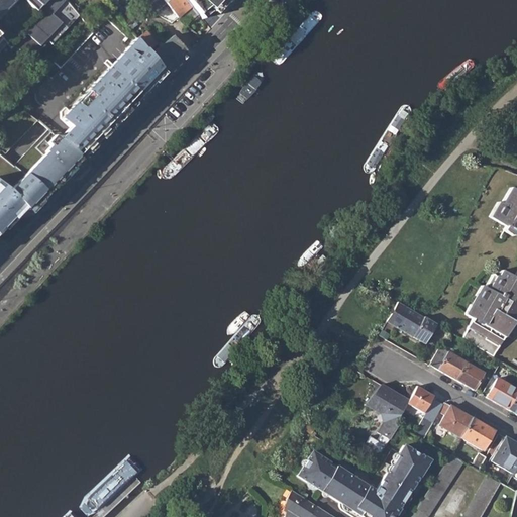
[(0,0),(0,14),(14,0),(0,0)]
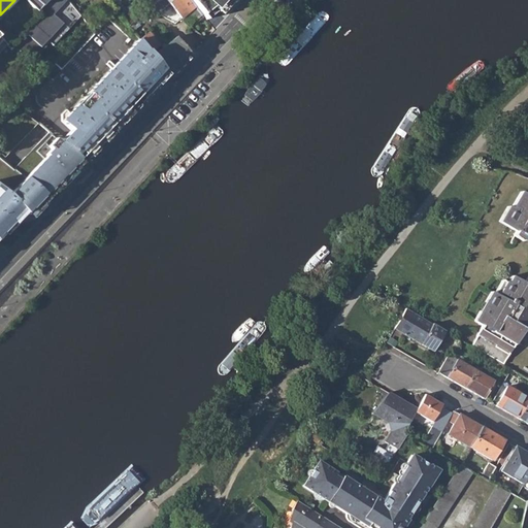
[(85,17),(68,0),(28,0),(27,1),(42,17),(14,44),(31,62),(47,53),(55,45),(58,48),(85,17)]
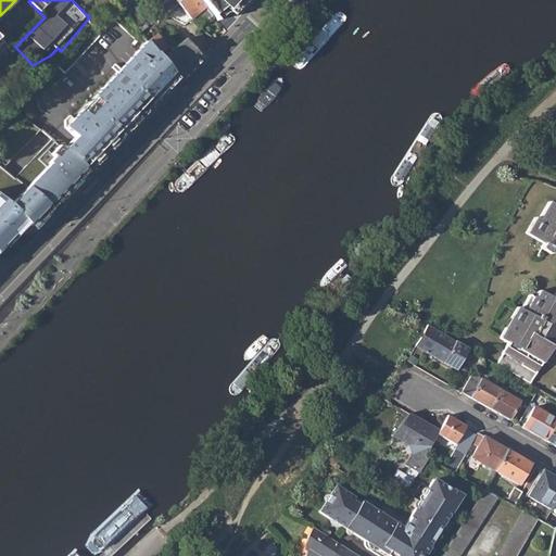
[(114,0),(126,14),(131,10),(124,0),(114,0)]
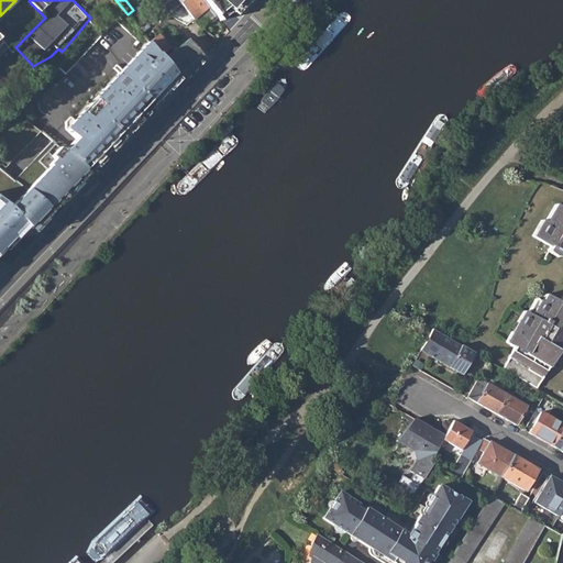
[(194,18),(202,26),(216,15),(202,0),(183,0),(180,2),(194,18)]
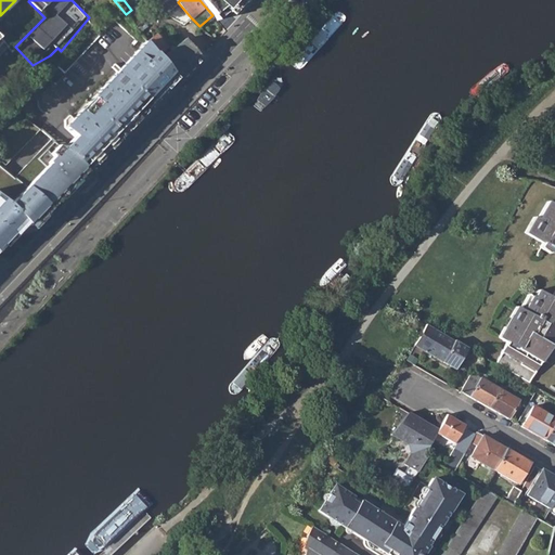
[(199,0),(213,15),(222,8),(228,12),(231,15),(245,0),(199,0)]
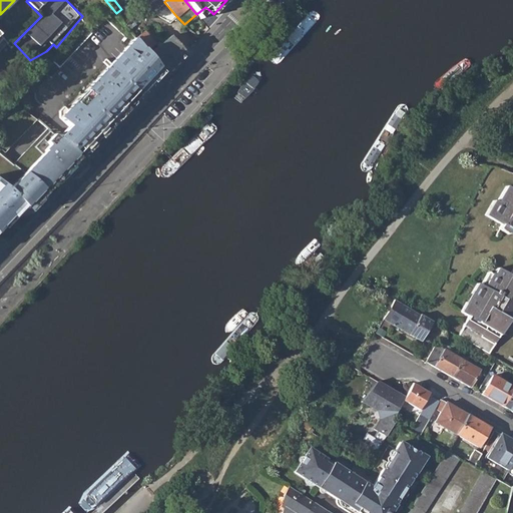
[(130,21),(123,13),(128,8),(125,5),(121,9),(116,13),(128,29),(132,28),(127,24),(130,21)]
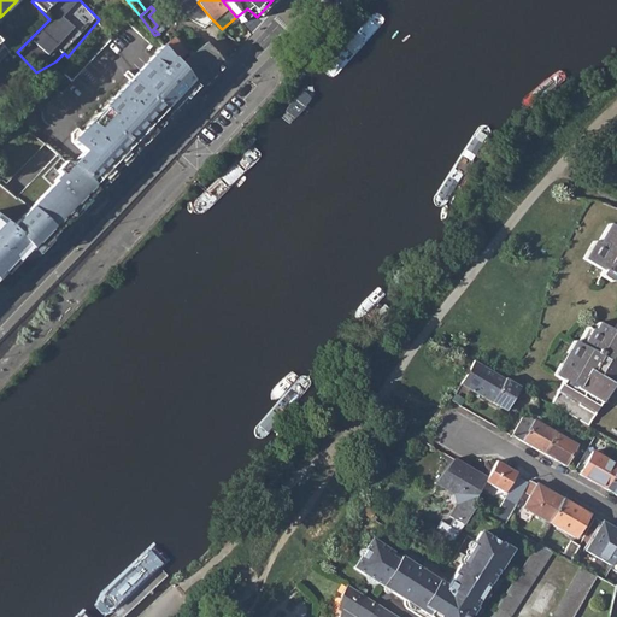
[(236,17),(241,23),(253,13),(247,9),(236,17)]
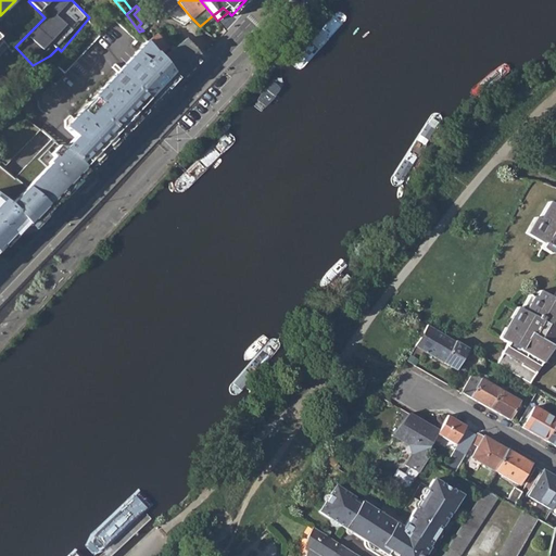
[(303,67),(342,24),(343,23),(344,21),(344,20),(344,19),(345,17),(345,16),(345,15),(344,14),(343,13),(342,13),(342,12),(341,12),(340,12),(339,12),(338,12),(337,13),(335,14),(333,15),(332,16),(297,58),(295,59),(294,60),(294,61),(293,61),(293,63),(293,64),(293,65),(293,66),(294,67),(295,68),(297,70),(299,70),(300,70),(301,68),(303,67)]
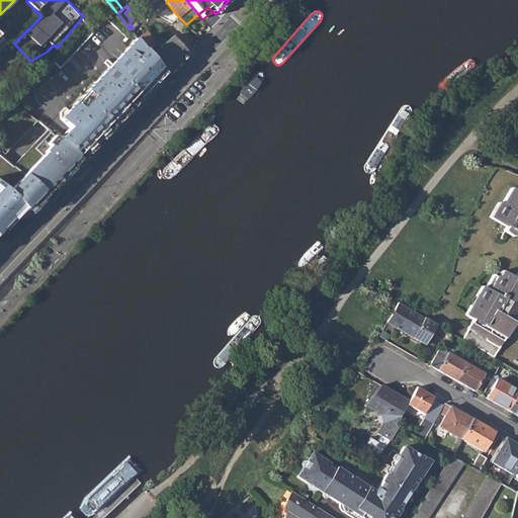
[(142,22),(134,28),(130,29),(136,36),(146,27),(142,22)]
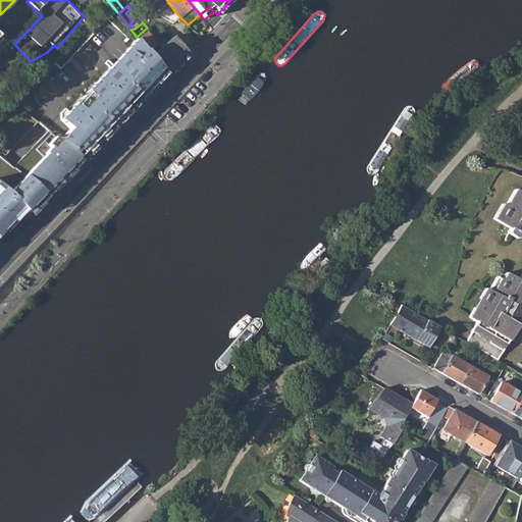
[(112,64),(140,93),(163,69),(131,30),(121,41),(128,47),(112,64)]
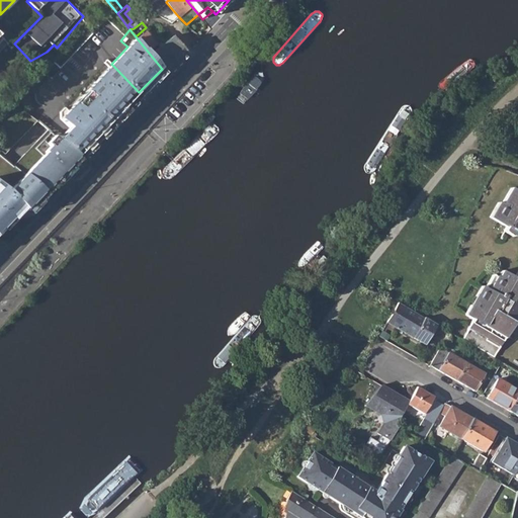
[(162,69),(168,74),(187,54),(172,35),(159,46),(147,30),(138,38),(162,69)]
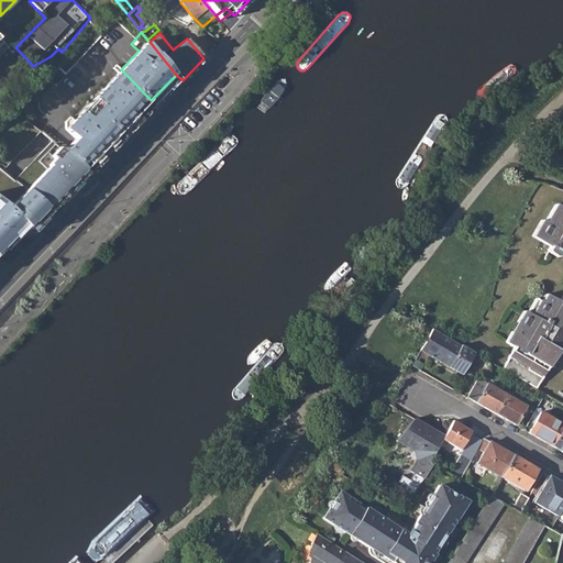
[(143,109),(151,100),(121,69),(108,56),(106,59),(111,65),(67,111),(63,108),(58,113),(58,121),(68,130),(56,143),(59,147),(88,174),(145,112),(143,109)]
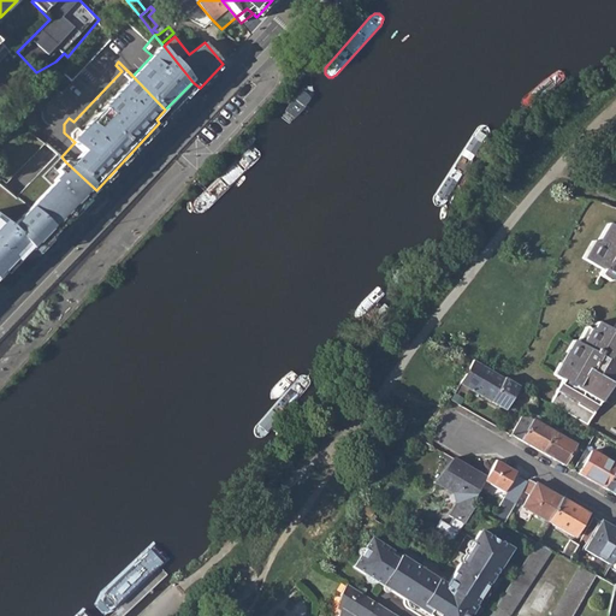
[(279,116),(282,119),(285,122),(286,122),(288,122),(289,122),(290,120),(315,99),(315,98),(317,96),(317,95),(317,94),(317,90),(317,89),(315,89),(312,89),(309,89),(308,89),(307,89),(306,90),(282,111),(280,112),(279,113),(279,114),(279,116)]
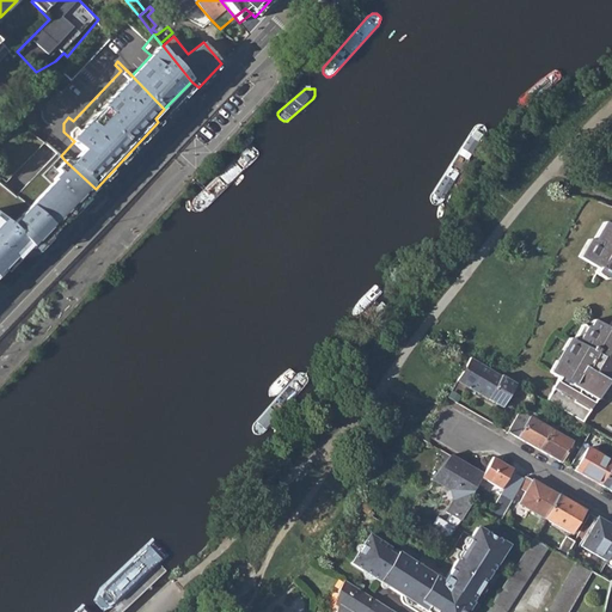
[(441,200),(484,138),(485,136),(487,134),(487,133),(487,132),(487,130),(487,129),(487,128),(487,127),(485,127),(484,126),(483,126),(482,124),(481,124),(479,126),(478,126),(477,127),(476,128),(475,129),(473,130),(432,191),(430,193),(430,194),(429,195),(429,197),(429,199),(429,200),(430,201),(432,202),(433,203),(434,203),(436,203),(438,203),(439,202),(440,201),(441,200)]
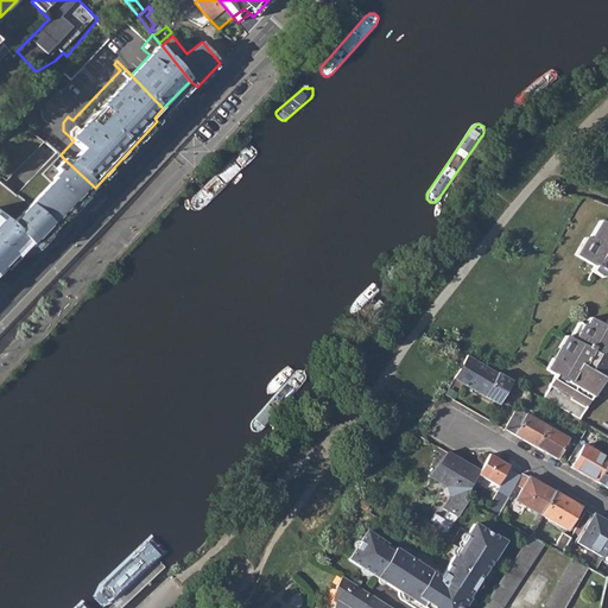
[(5,183),(17,195),(57,152),(45,141),(5,183)]
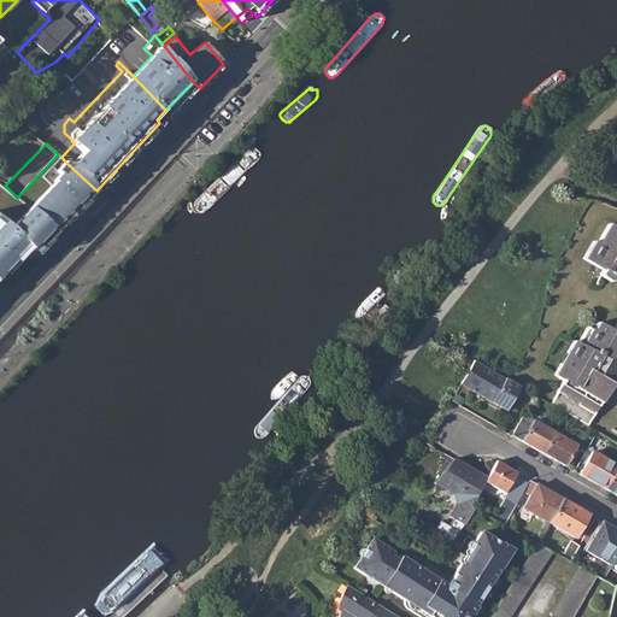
[(209,209),(257,159),(258,158),(259,157),(260,156),(260,154),(260,153),(260,152),(260,151),(260,150),(258,147),(258,146),(257,146),(256,145),(254,145),(253,145),(252,145),(250,145),(247,146),(246,148),(245,150),(198,198),(197,199),(195,200),(195,201),(194,201),(194,204),(193,205),(193,206),(193,209),(194,210),(194,211),(195,212),(197,213),(198,213),(199,213),(201,213),(203,213),(204,213),(205,212),(206,211),(207,210),(209,209)]
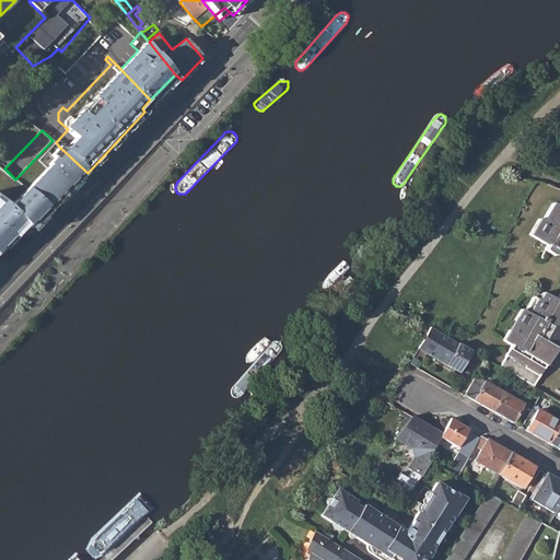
[(46,170),(69,190),(88,173),(59,147),(51,155),(55,158),(48,165),(50,165),(46,170)]
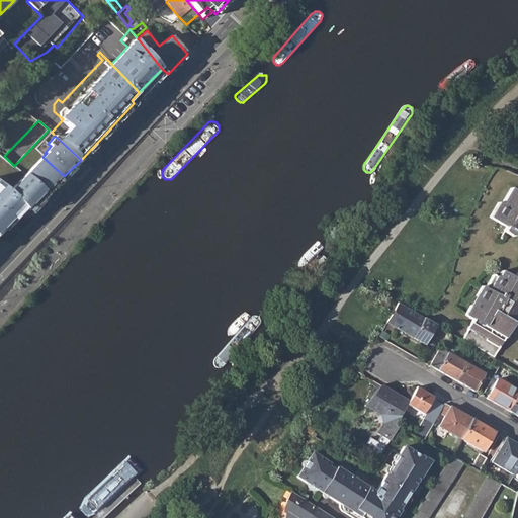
[(42,157),(26,175),(46,192),(48,194),(64,176),(42,157)]
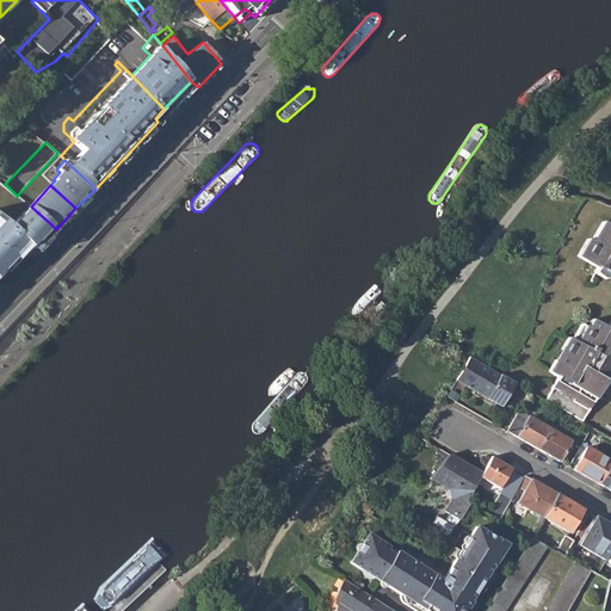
[(29,245),(32,250),(54,227),(31,207),(11,228),(29,245)]
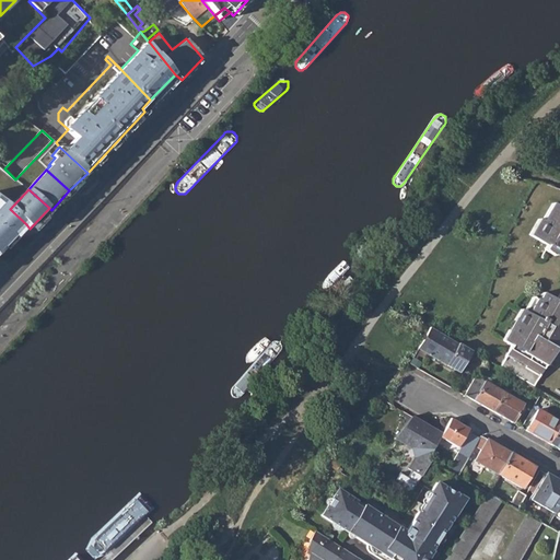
[(0,251),(26,224),(10,209),(16,202),(12,201),(9,200),(6,203),(0,198),(0,251)]
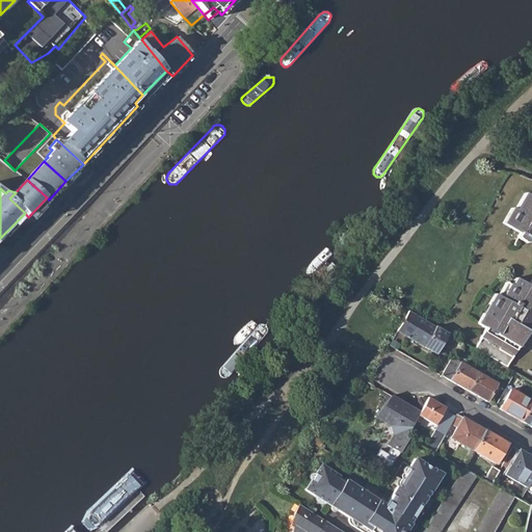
[(486,329),(484,334),(487,337),(479,352),(487,357),(507,369),(527,334),(529,335),(531,327),(531,198),(526,195),(515,212),(508,227),(522,235),(521,237),(530,242),(531,243),(531,290),(529,288),(516,281),(512,289),(509,287),(502,300),(499,298),(493,308),(490,307),(485,316),(486,318),(482,326),(486,329)]
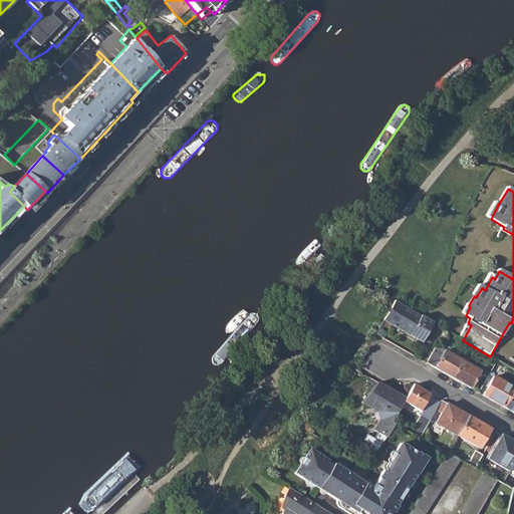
[(487,217),(491,219),(498,205),(495,203),(487,217)]
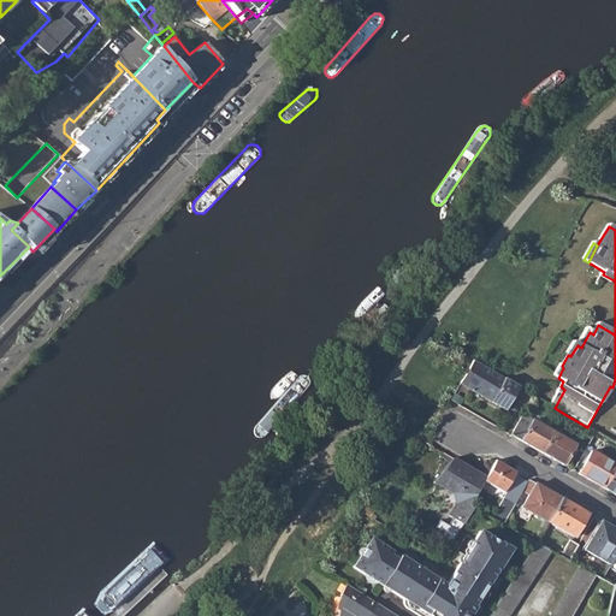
[(611,284),(614,280),(603,274),(602,277),(611,284)]
